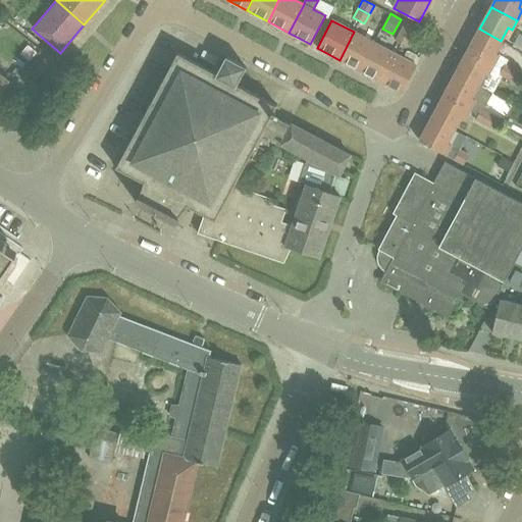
[(410,37),(415,27),(405,21),(400,32),(410,37)]
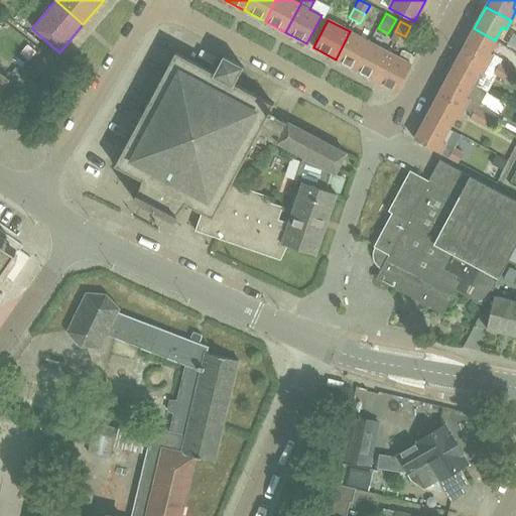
[(489,52),(495,40),(474,28),(463,50),(488,65),(493,54),(489,52)]
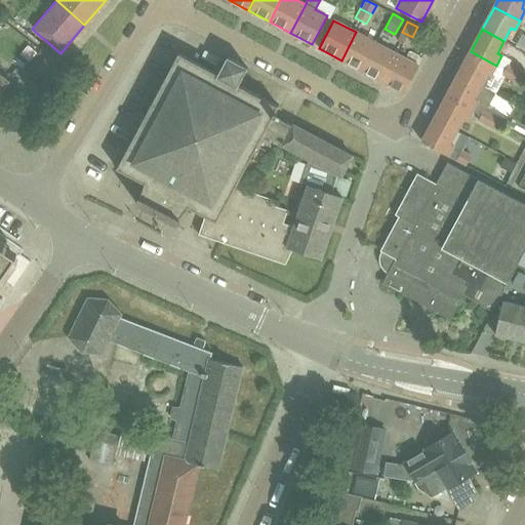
[(362,71),(376,43),(356,32),(341,61),(362,71)]
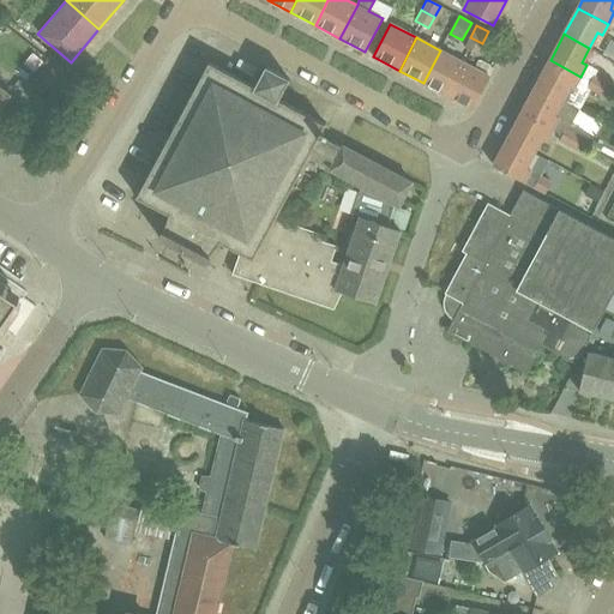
[(475,55),(482,43),(470,37),(464,49),(475,55)]
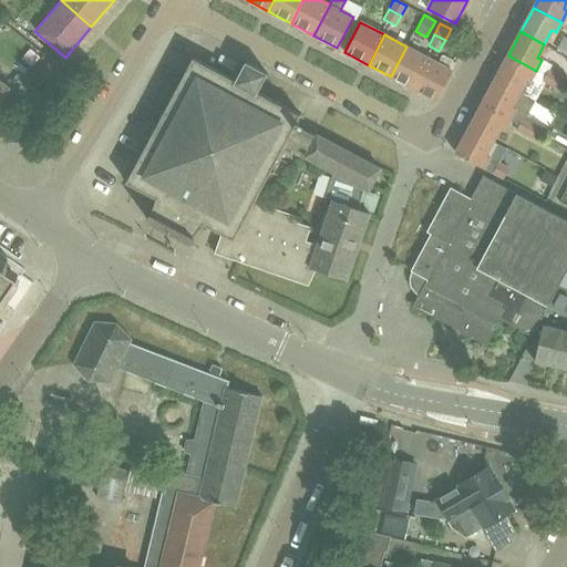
[(391,76),(413,89),(430,59),(406,47),(391,76)]
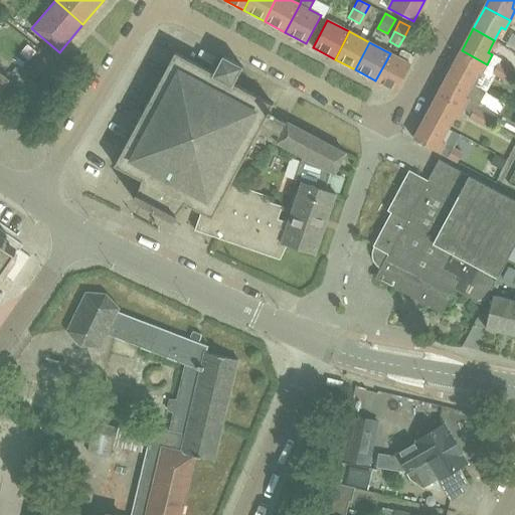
[(121,151),(116,159),(115,161),(114,160),(112,163),(114,164),(113,165),(115,166),(116,165),(125,170),(125,171),(127,173),(128,171),(141,178),(137,193),(135,192),(132,197),(173,219),(176,214),(174,213),(185,201),(197,208),(196,210),(199,211),(200,209),(201,210),(193,228),(279,258),(286,243),(281,241),(287,222),(276,217),(280,209),(269,204),(271,199),(248,190),(250,185),(232,177),(238,164),(241,166),(247,155),(244,154),(251,141),(254,142),(261,131),(278,140),(277,142),(309,159),(302,180),(325,189),(331,171),(334,172),(345,151),(288,121),(287,123),(269,113),(271,110),(269,108),(272,103),(233,82),(242,65),(222,55),(213,71),(174,50),(159,78),(153,75),(154,73),(152,72),(150,75),(153,77),(149,84),(146,83),(144,88),(146,89),(147,87),(153,90),(122,148),(120,148),(119,150),(121,151)]
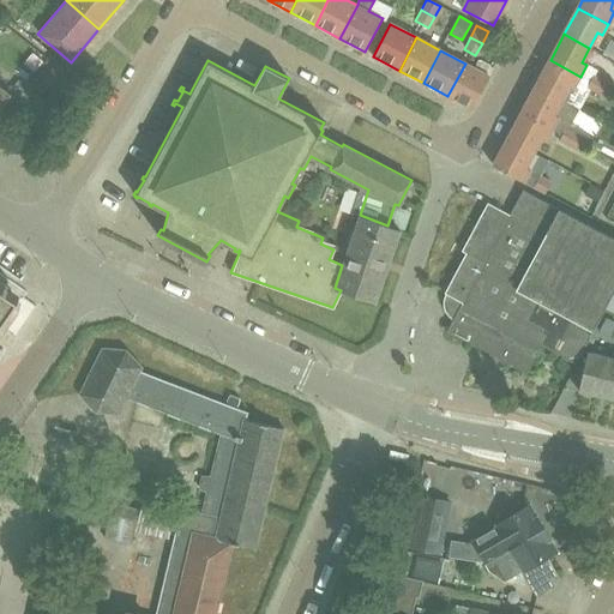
[(551,60),(535,88),(561,101),(569,85),(575,89),(581,77),(551,60)]
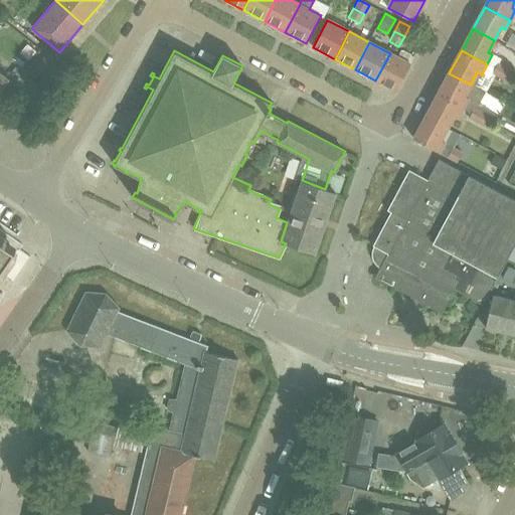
[(37,83),(57,59),(48,52),(28,76),(37,83)]
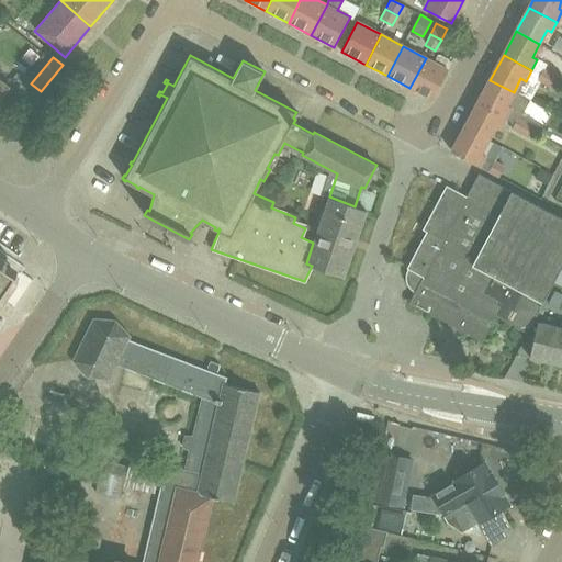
[(433,100),(449,70),(426,58),(409,88),(433,100)]
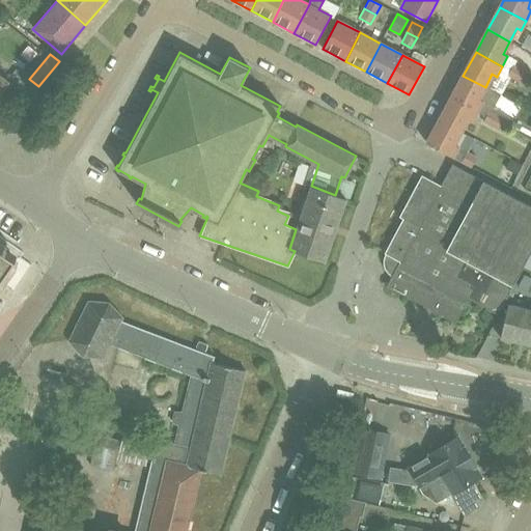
[(507,76),(518,81),(523,70),(513,64),(507,76)]
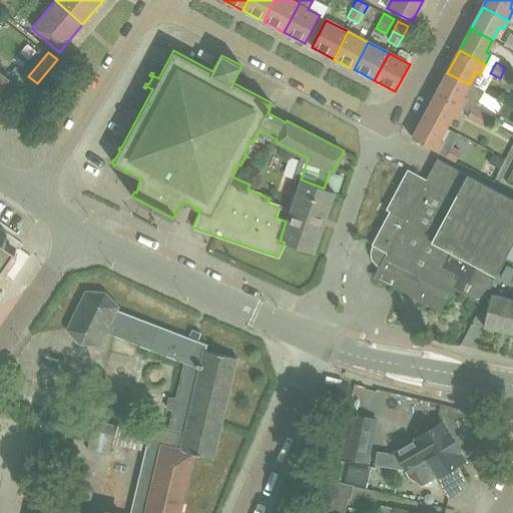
[(512,75),(512,70),(505,67),(500,78),(509,83),(512,75)]
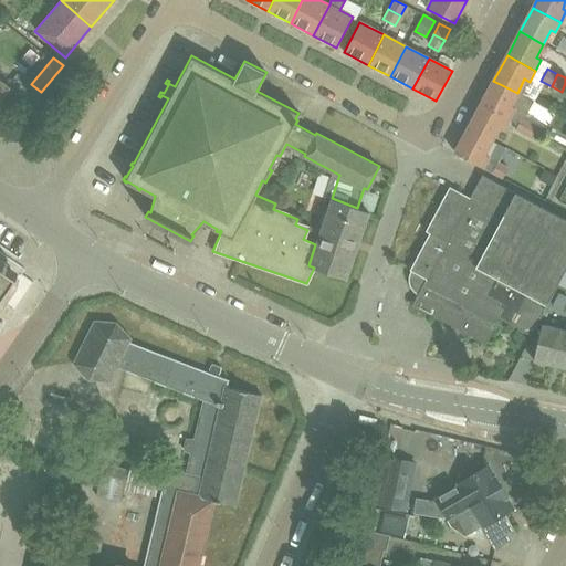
[(0,100),(10,86),(0,79),(0,100)]
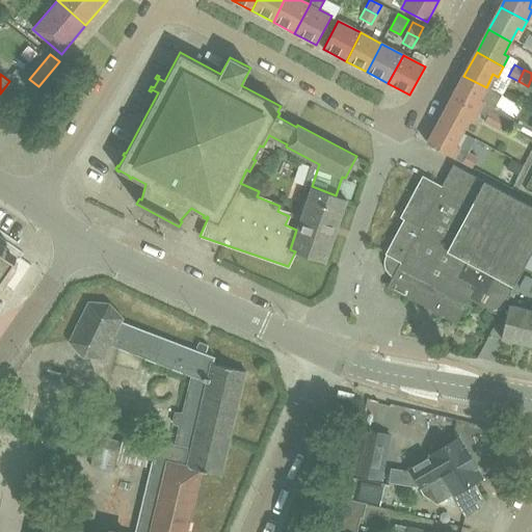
[(463,76),(452,99),(478,112),(482,104),(483,102),(479,100),(486,87),(463,76)]
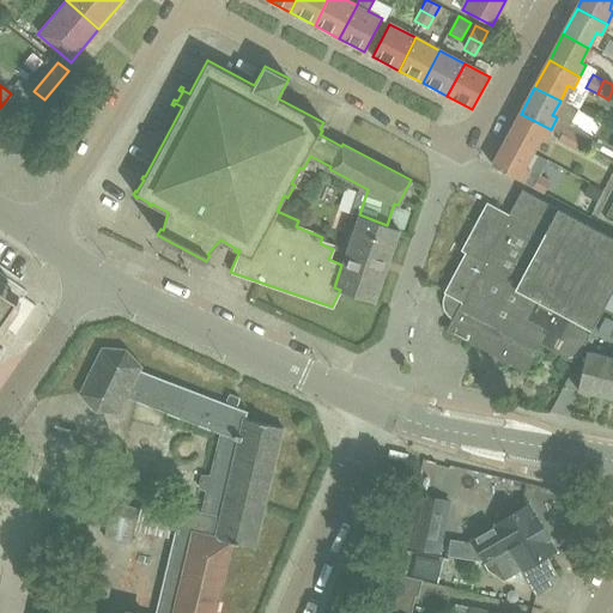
[(521,114),(507,140),(532,153),(540,139),(545,141),(551,129),(521,114)]
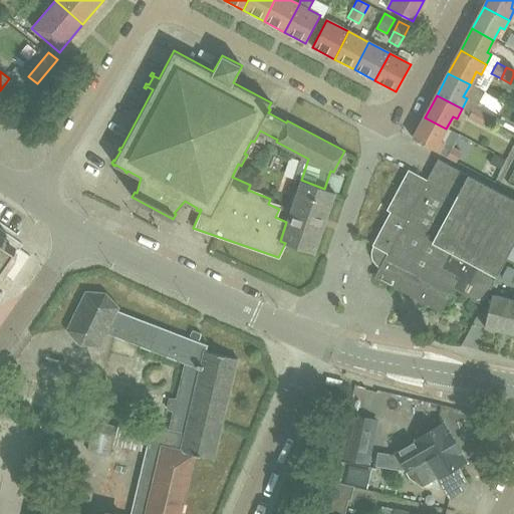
[(468,117),(477,122),(483,111),(474,107),(470,113),(468,117)]
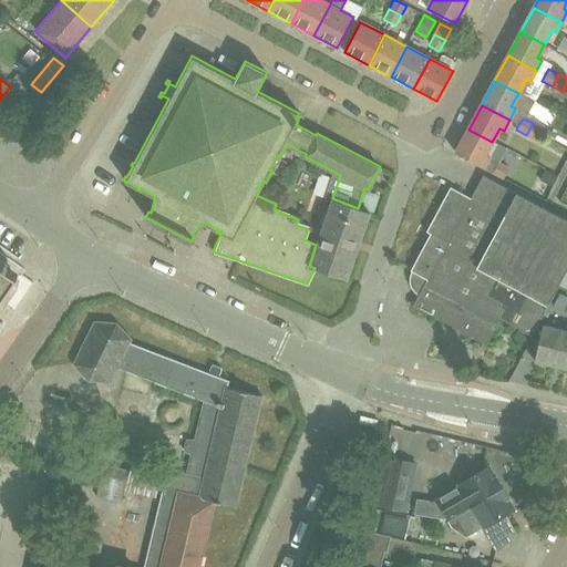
[(542,129),(533,123),(526,135),(536,141),(542,129)]
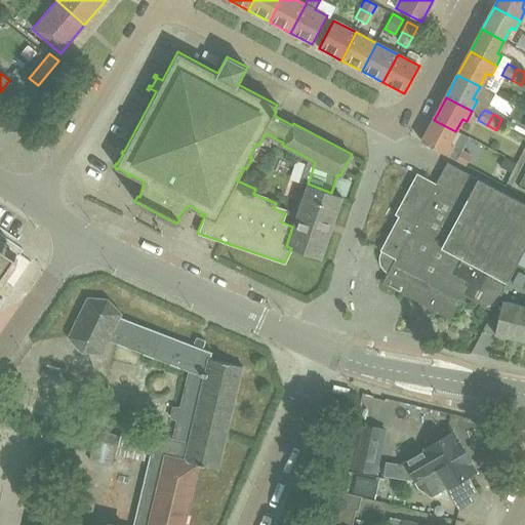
[(449,144),(455,131),(434,120),(421,143),(448,156),(453,147),(449,144)]
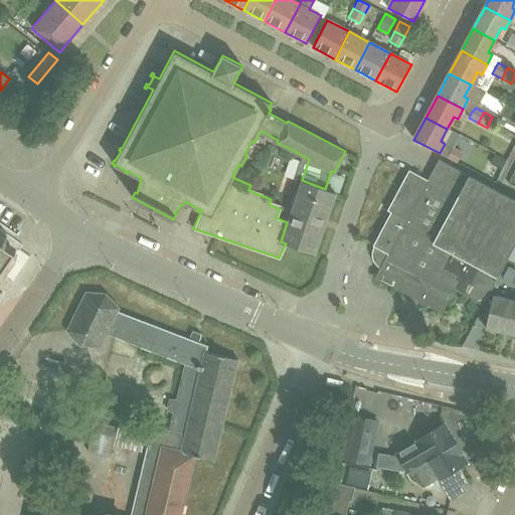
[(448,157),(457,162),(461,156),(451,150),(448,157)]
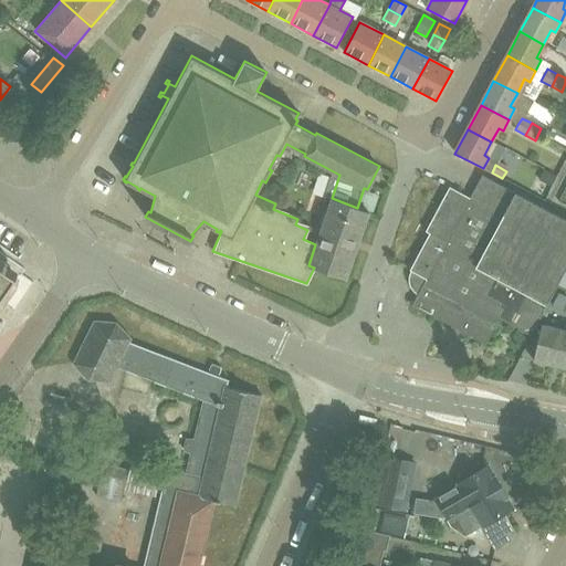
[(545,170),(540,182),(551,188),(556,176),(545,170)]
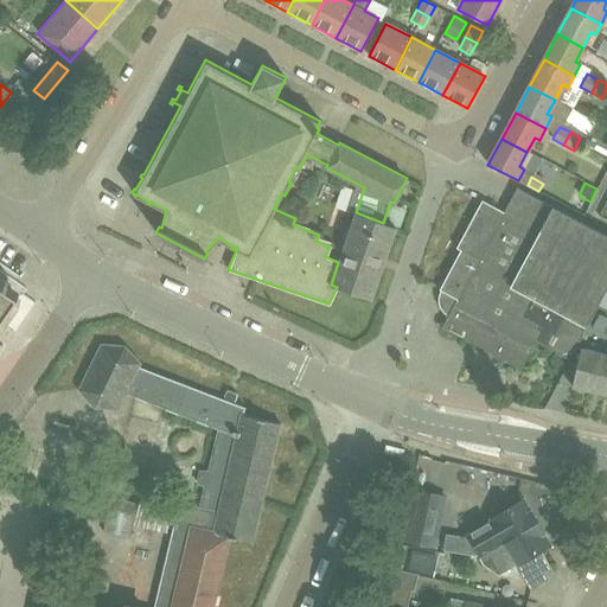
[(460,251),(440,288),(439,291),(440,292),(440,293),(439,295),(439,299),(438,301),(439,304),(439,306),(440,308),(441,311),(442,312),(446,315),(448,317),(442,327),(521,369),(536,342),(569,359),(606,286),(606,236),(516,189),(503,212),(481,202),(455,249),(460,251)]
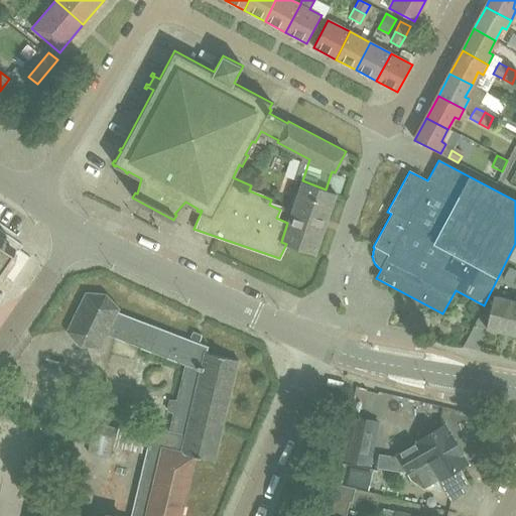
[(336,192),(326,189),(302,180),(298,191),(296,191),(292,204),(294,204),(287,223),(281,242),(286,244),(314,253),(336,192)]
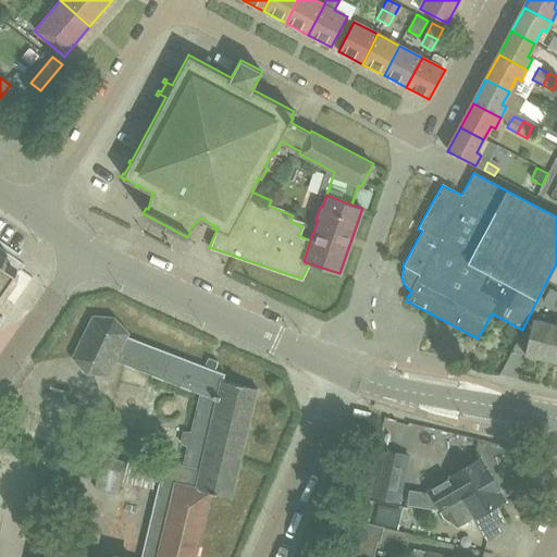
[(0,293),(17,268),(0,255),(0,293)]
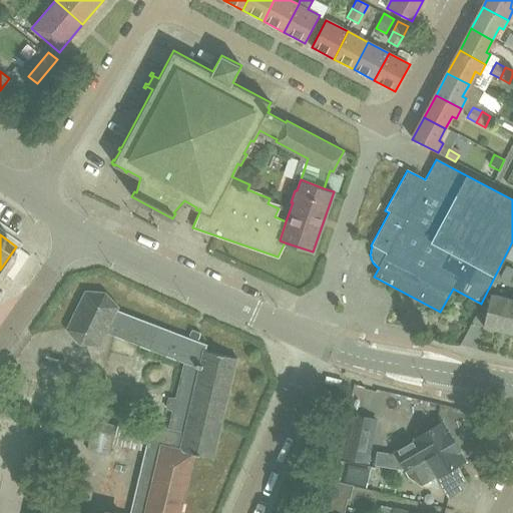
[(508,284),(512,273),(512,270),(506,266),(499,279),(508,284)]
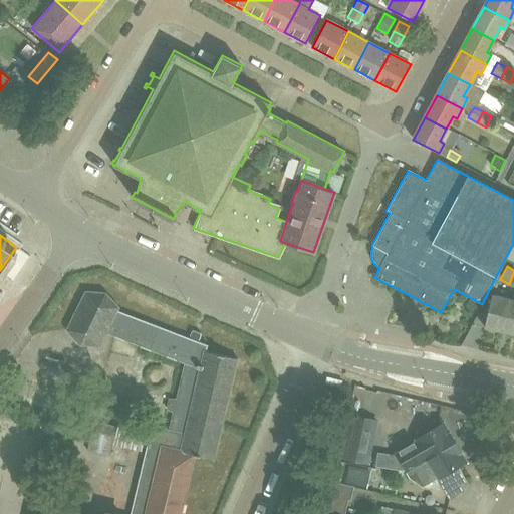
[(70,295),(38,429),(83,440),(83,438),(104,350),(179,367),(182,368),(192,324),(70,295)]
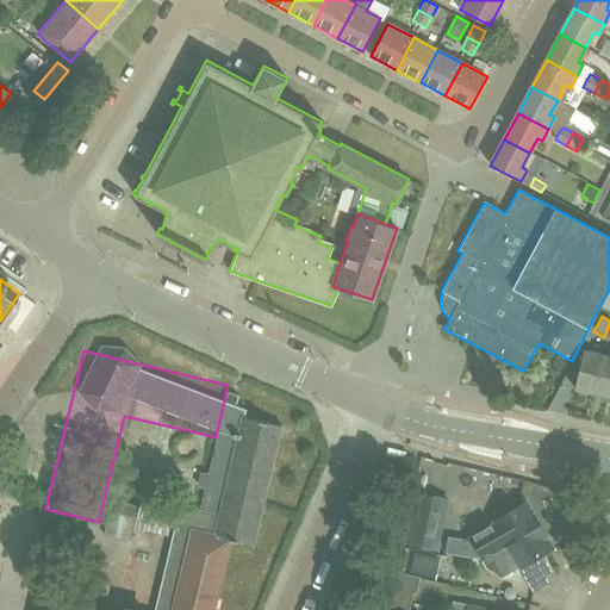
[(608,396),(609,385),(609,355),(583,350),(574,388),(608,396)]
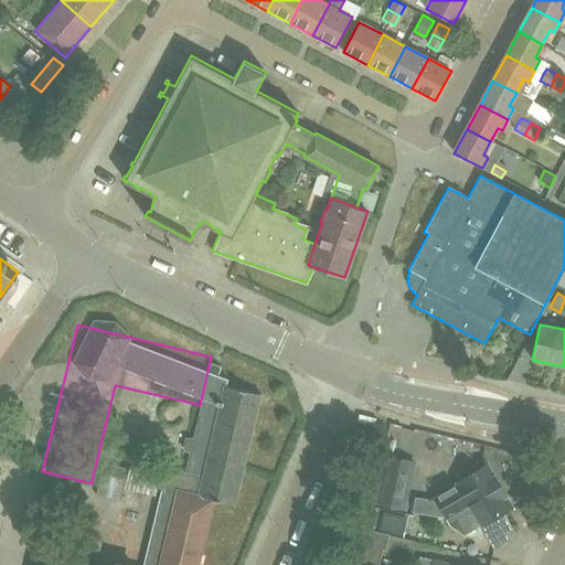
[(195,564),(212,499),(235,503),(260,394),(223,385),(198,494),(161,487),(141,564),(123,564),(117,564),(95,564),(45,553),(42,564),(195,564)]
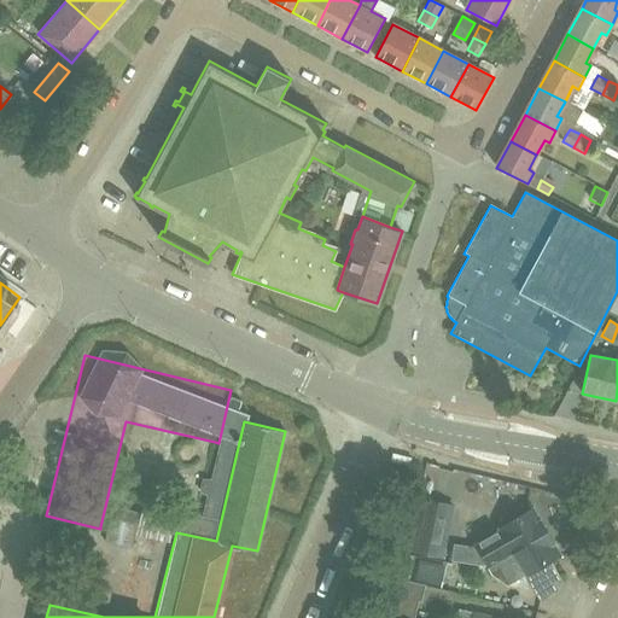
[(410,551),(439,557),(450,505),(423,499),(410,551)]
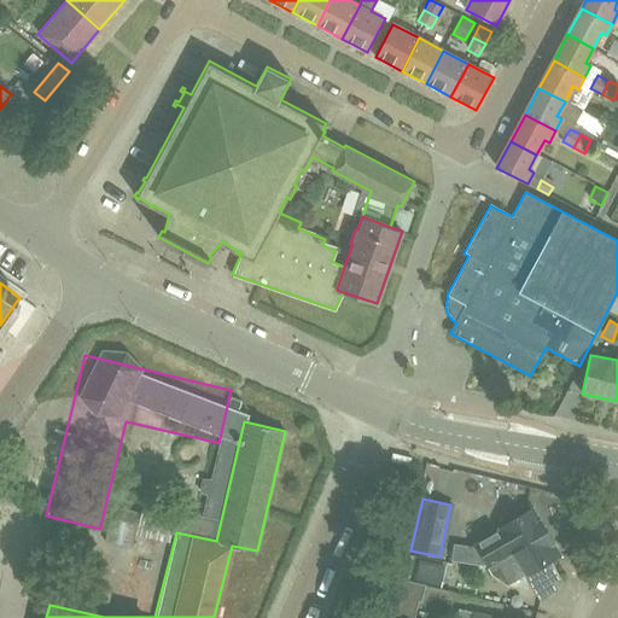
[(112,502),(109,518),(138,525),(138,523),(141,509),(112,502)]
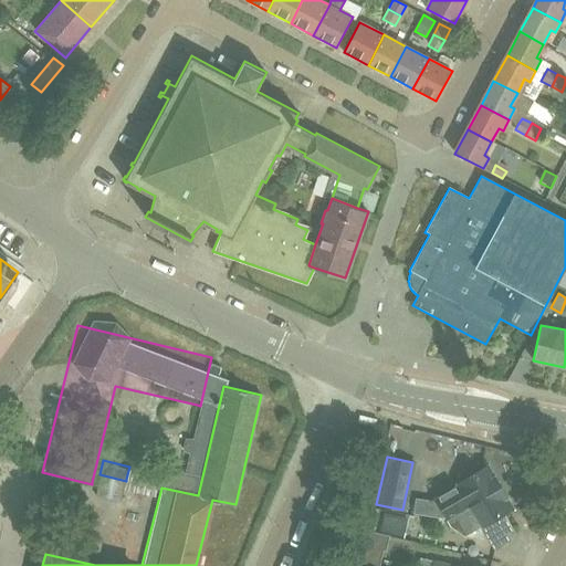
[(457,478),(459,481),(457,482),(457,483),(441,493),(443,496),(438,500),(416,495),(413,513),(446,519),(498,488),(501,486),(488,463),(470,474),(468,470),(461,469),(458,471),(457,478)]
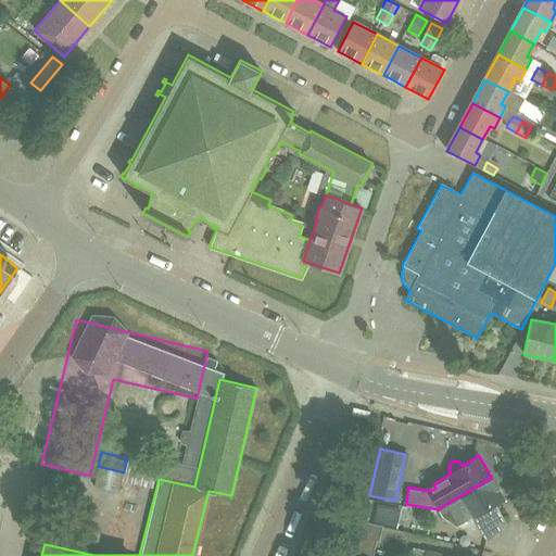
[(492,478),(489,479),(438,509),(442,516),(456,528),(474,517),(487,539),(502,530),(506,520),(495,503),(505,497),(492,478)]
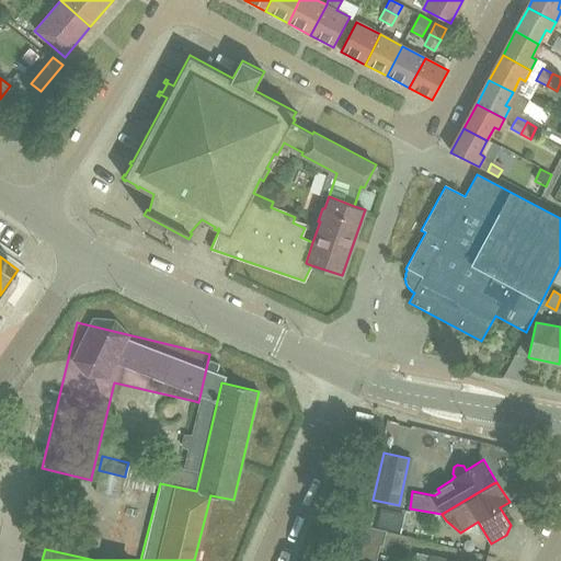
[(366,526),(358,558),(373,560),(376,560),(380,545),(382,546),(386,530),(366,526)]
